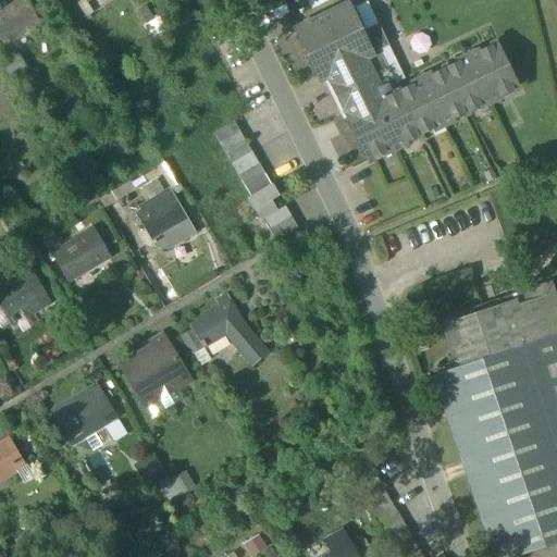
[(0,39),(3,45),(39,23),(25,0),(22,0),(0,13),(0,39)]
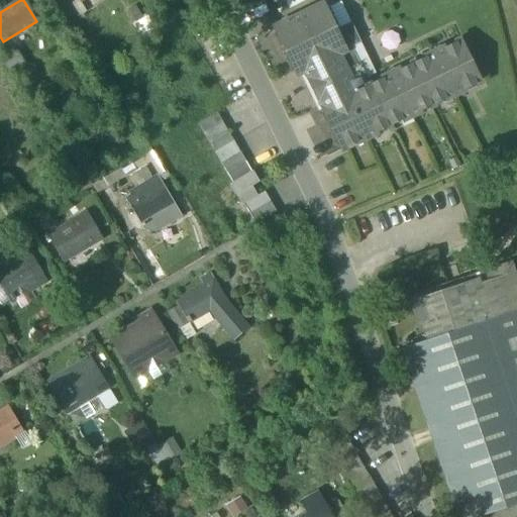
[(351,23),(333,32),(320,7),(277,28),(299,73),(306,70),(344,148),(478,83),(457,43),(371,86),(366,88),(358,72),(358,73),(347,49),(351,47),(360,42),(351,23)]
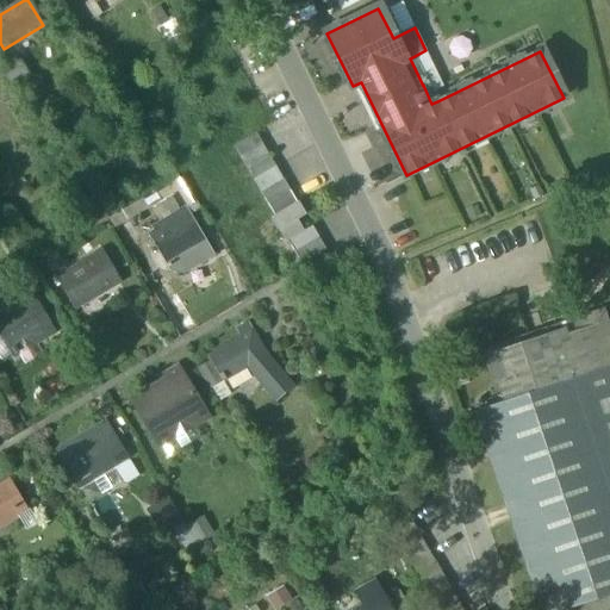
[(157,30),(167,47),(185,37),(174,19),(157,30)]
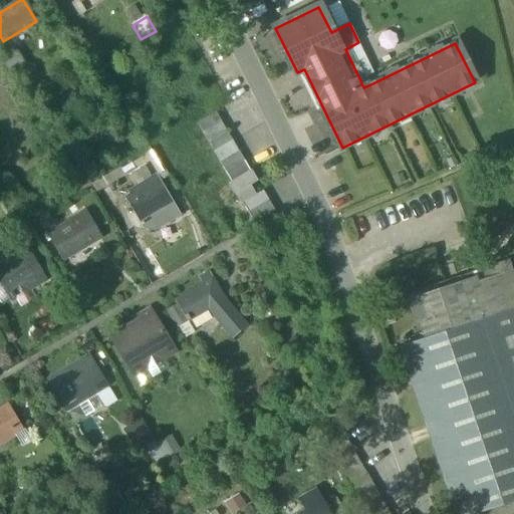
[(196,123),(202,134),(222,121),(216,112),(196,123)]
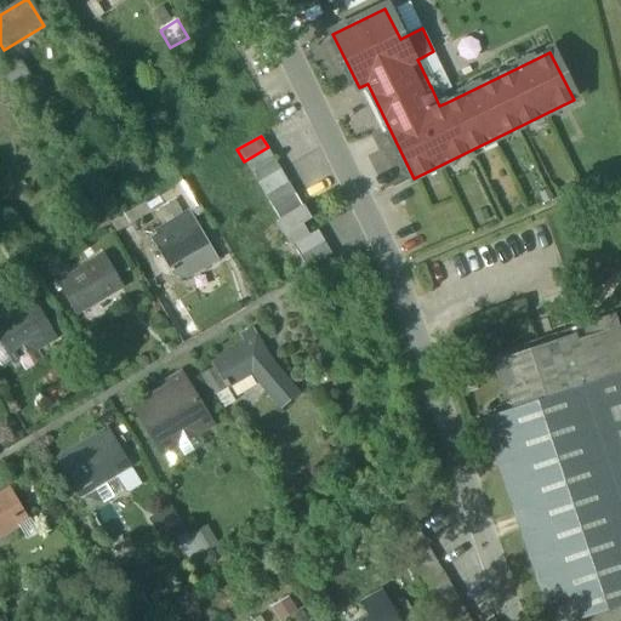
[(244,161),(251,174),(275,159),(268,147),(244,161)]
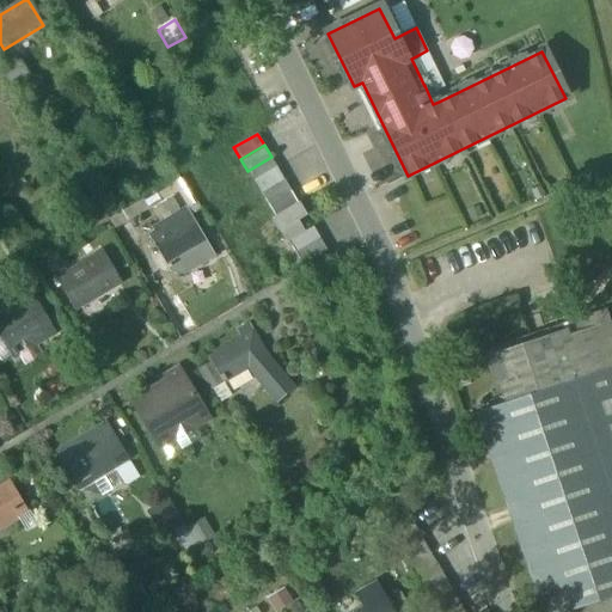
[(248,171),(255,183),(279,169),(271,157),(248,171)]
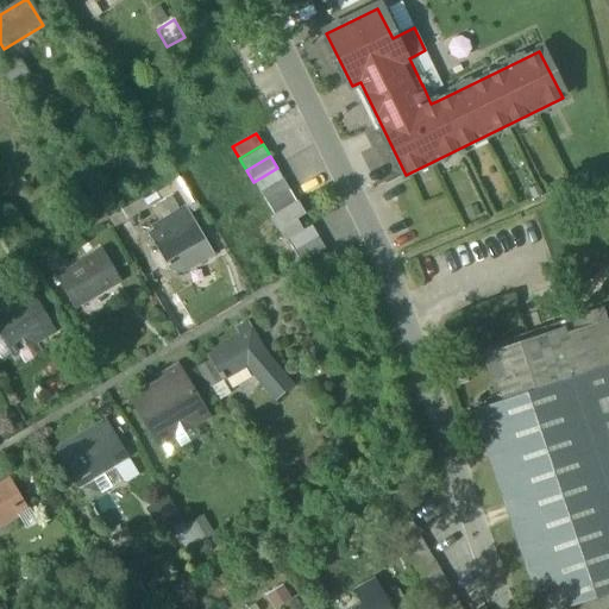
[(253,182),(261,194),(284,180),(277,168),(253,182)]
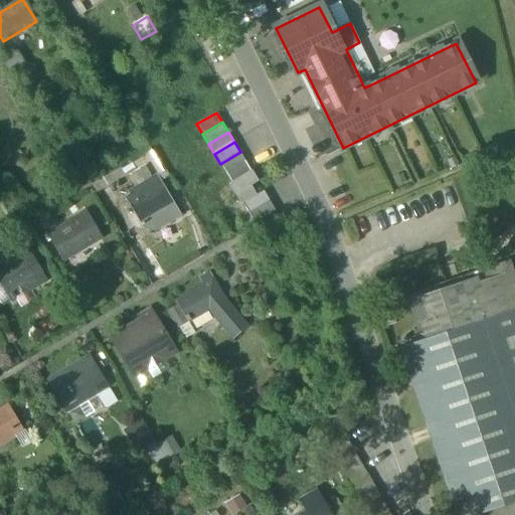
[(145,154),(150,162),(161,181),(170,175),(155,149),(145,154)]
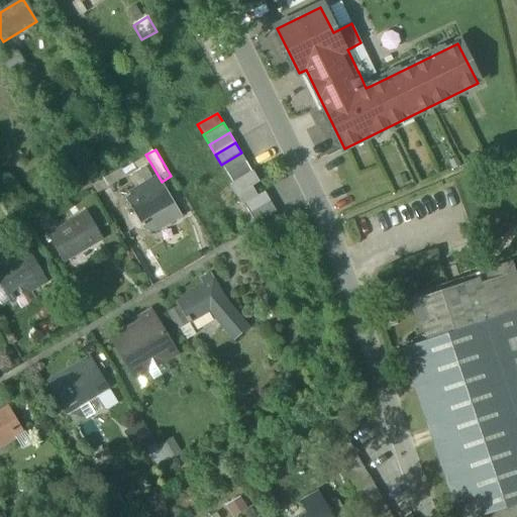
[(221,165),(226,174),(246,163),(241,152),(221,165)]
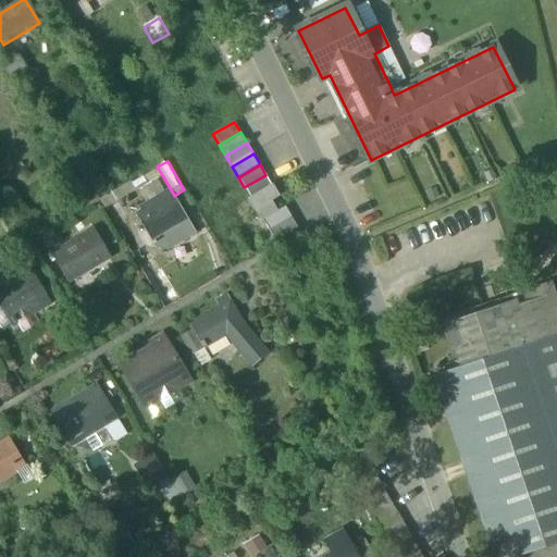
[(131,183),(135,190),(137,190),(156,178),(162,175),(157,166),(131,183)]
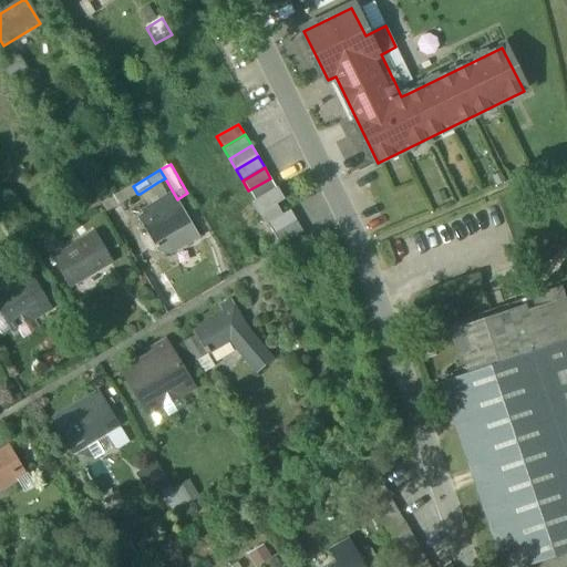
[(277,188),(270,178),(248,191),(255,202),(277,188)]
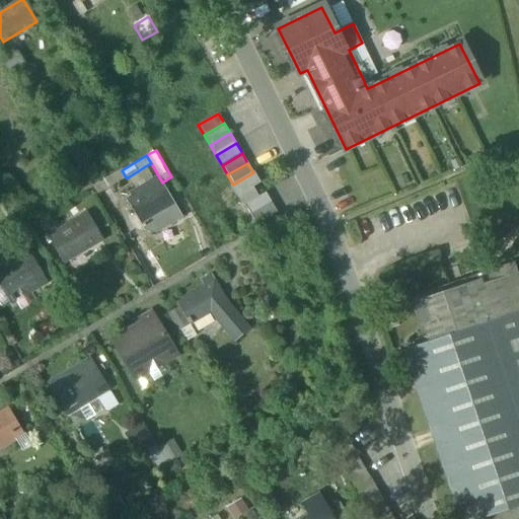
[(145,166),(128,177),(135,189),(152,178),(145,166)]
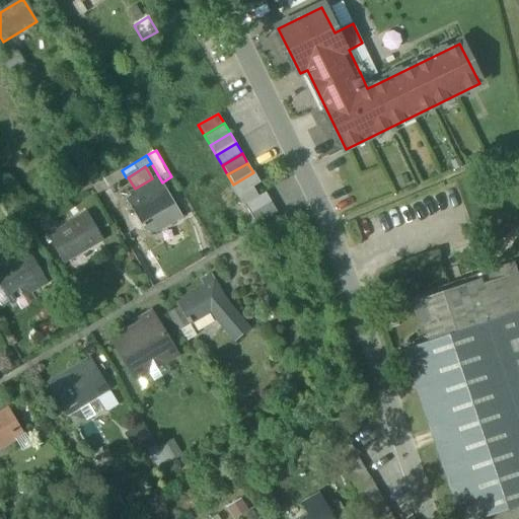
[(126,177),(122,170),(91,188),(96,196),(126,177)]
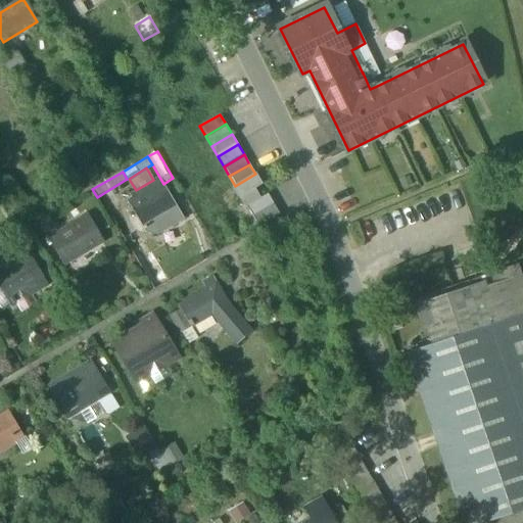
[(232,188),(239,198),(240,197),(254,189),(262,185),(255,174),(235,186),(232,188)]
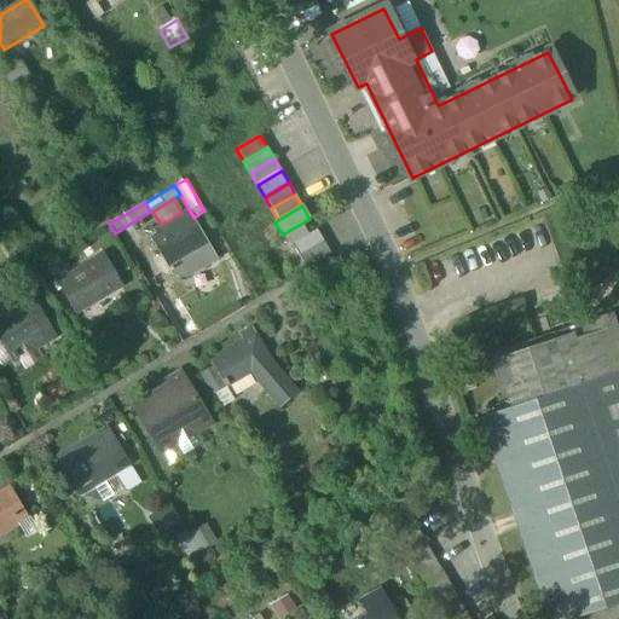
[(218,260),(208,246),(192,219),(165,236),(162,232),(151,239),(161,255),(168,270),(171,267),(175,276),(177,276),(186,277),(186,278),(218,260)]
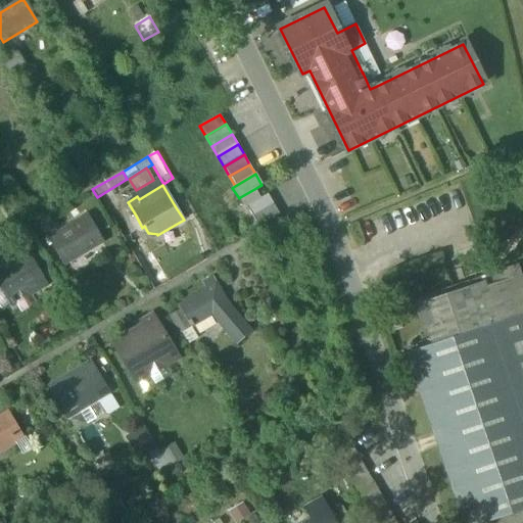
[(239,198),(244,207),(246,206),(259,198),(254,189),(240,197),(239,198)]
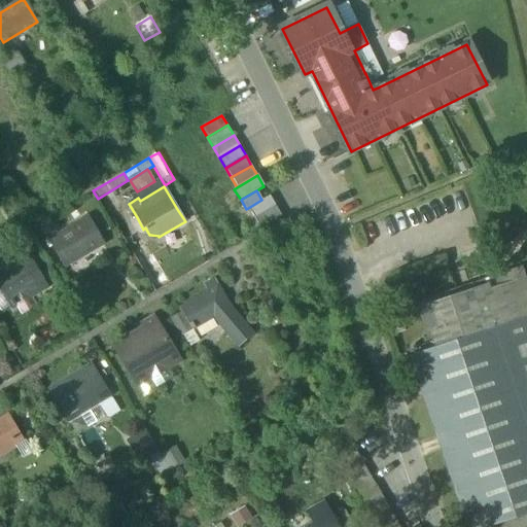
[(248,208),(254,218),(275,206),(269,196),(261,200),(248,208)]
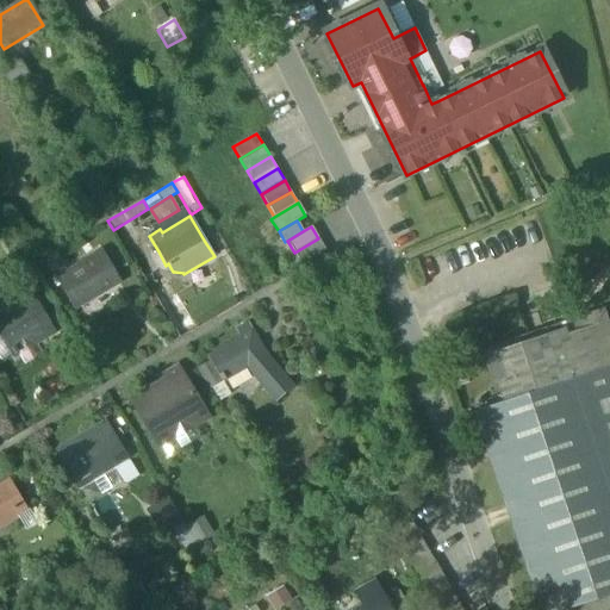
[(318,238),(294,253),(302,266),(327,251),(318,238)]
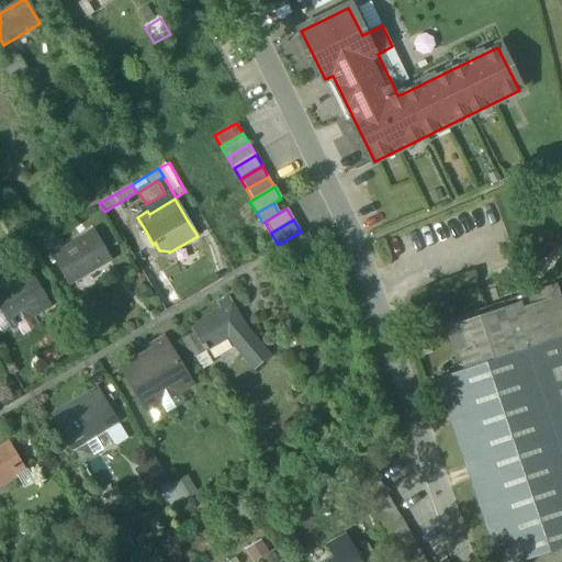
[(145,249),(153,245),(146,232),(137,237),(145,249)]
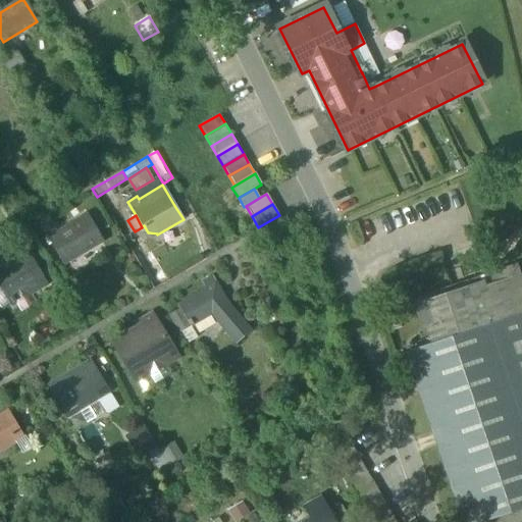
[(49,241),(62,264),(97,244),(82,218),(72,224),(73,226),(49,241)]
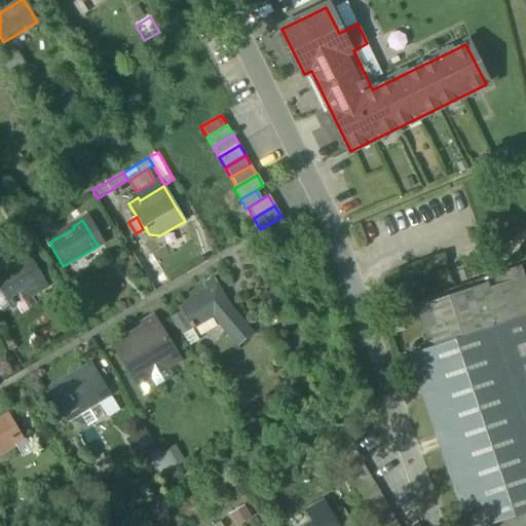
[(0,286),(2,290),(12,306),(46,286),(38,272),(33,275),(22,257),(0,269),(0,286)]
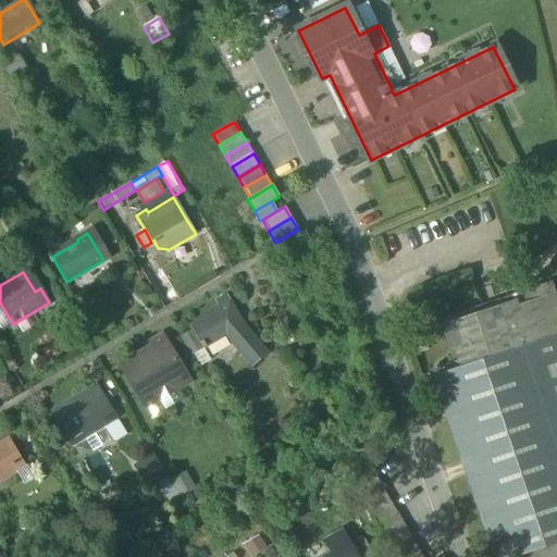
[(486,316),(551,294),(547,286),(441,321),(457,368),(465,366),(452,326),(486,316)]
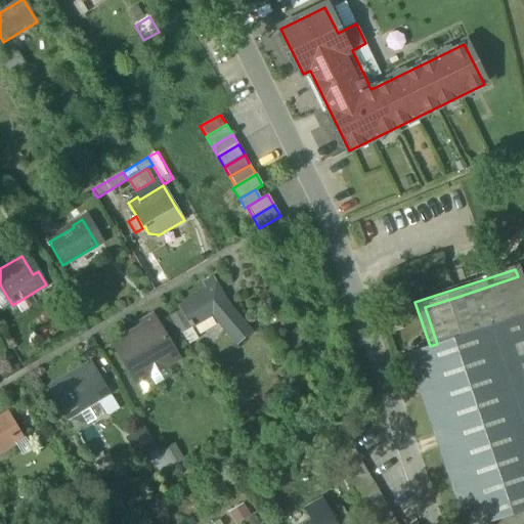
[(457,297),(470,333),(491,325),(523,314),(523,296),(518,276),(457,297)]
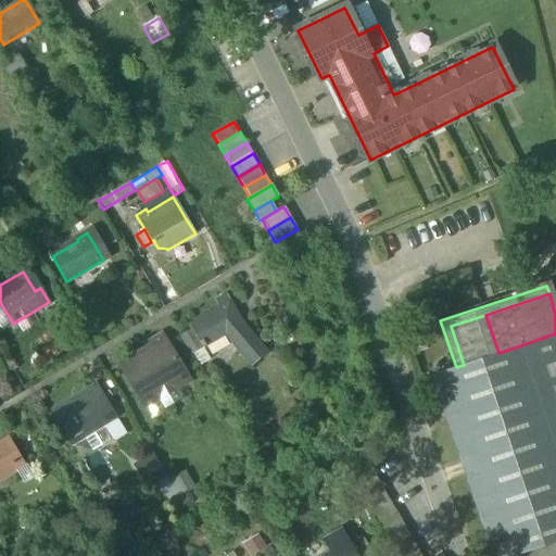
[(227,335),(254,366),(267,354),(242,325),(226,298),(218,303),(222,308),(191,327),(203,348),(227,335)]
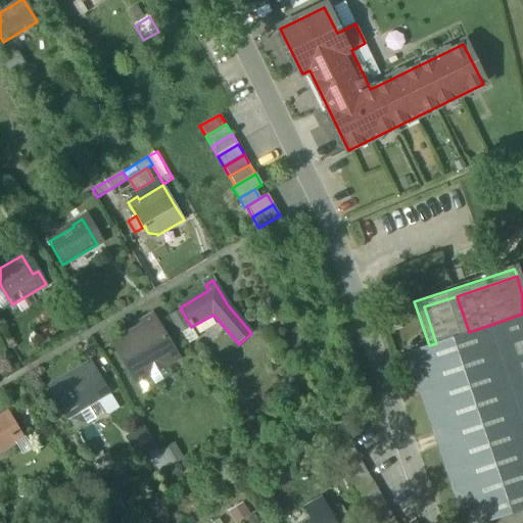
[(0,311),(12,304),(2,288),(0,289),(0,311)]
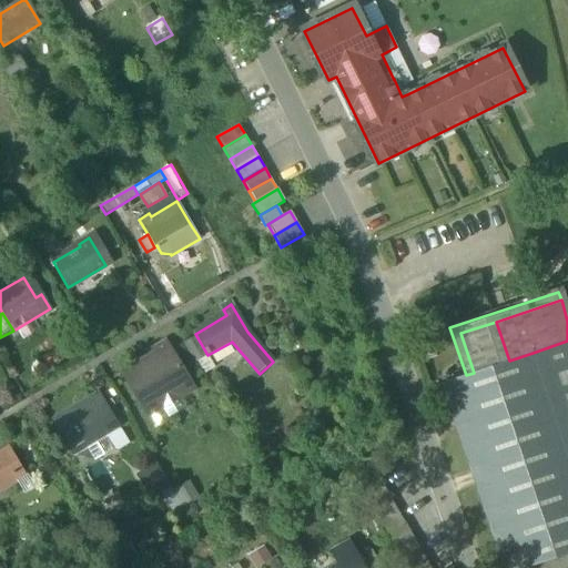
[(460,333),(474,373),(509,361),(496,322),(460,333)]
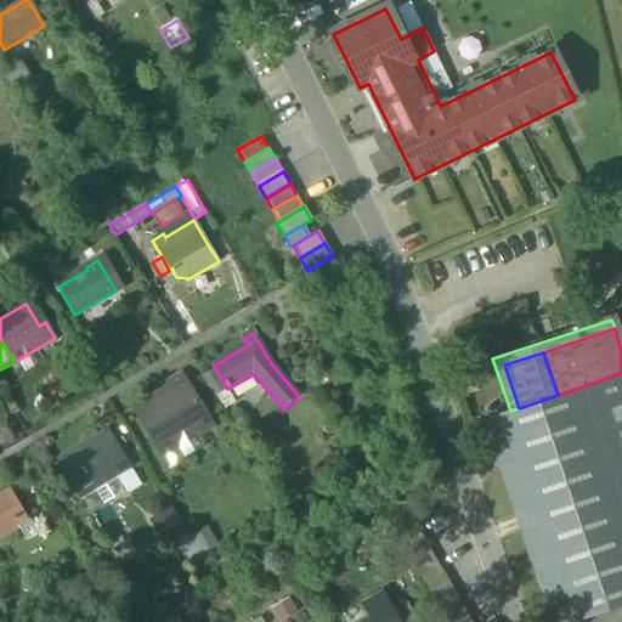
[(558,621),(575,621),(581,620),(621,606),(621,373),(583,386),(558,395),(519,408),(510,411),(490,418),(558,621)]
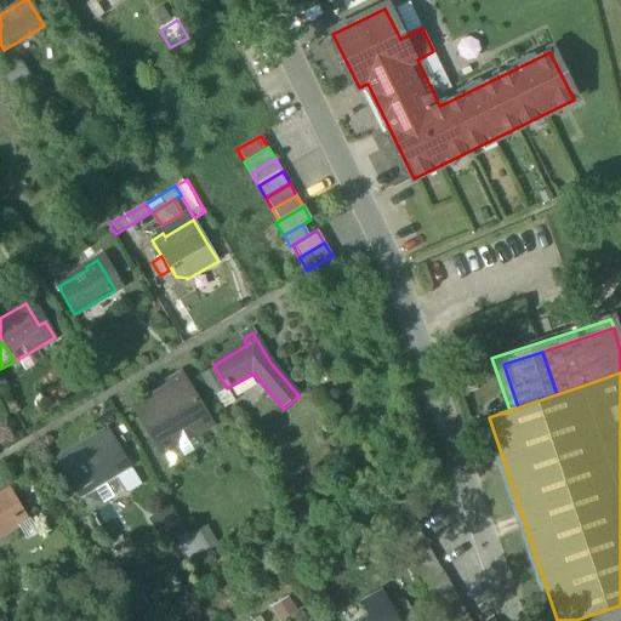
[(134,408),(161,454),(176,445),(177,445),(175,440),(193,431),(195,434),(210,426),(180,374),(166,381),(170,386),(134,408)]
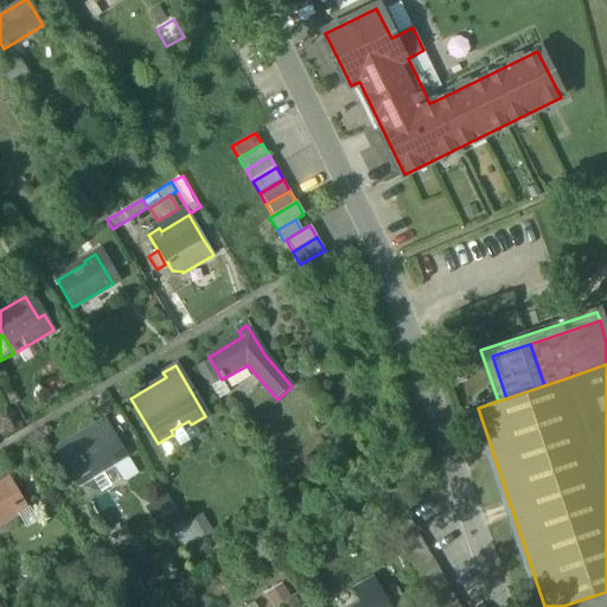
[(198,436),(191,425),(189,421),(171,430),(173,435),(172,435),(179,447),(198,436)]
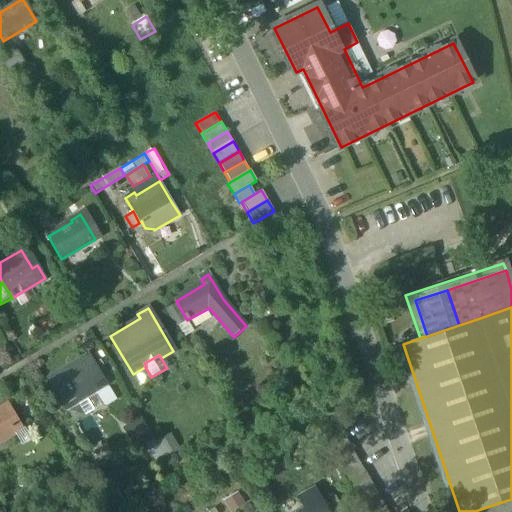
[(74,399),(78,405),(96,395),(107,387),(89,356),(78,363),(75,365),(72,364),(47,378),(51,385),(63,405),(74,399)]
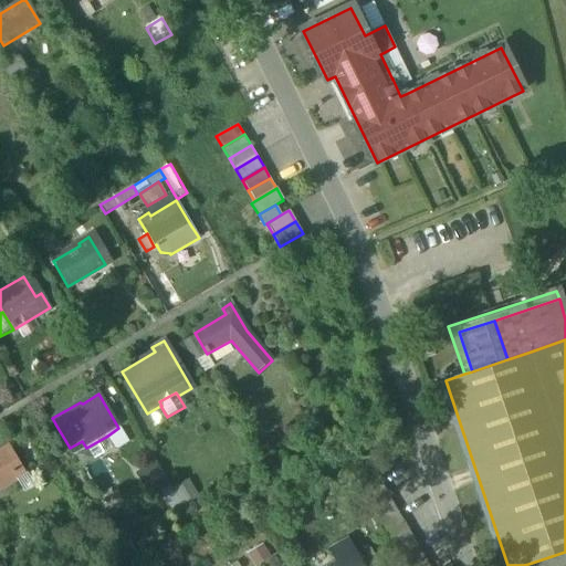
[(106,437),(112,447),(114,450),(127,442),(118,428),(106,437)]
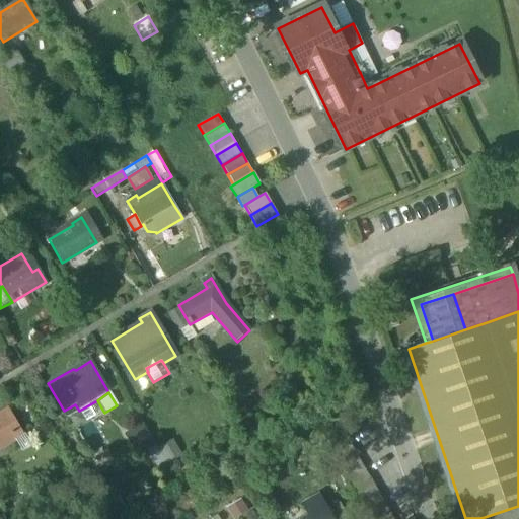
[(102,410),(97,400),(79,411),(84,420),(102,410)]
